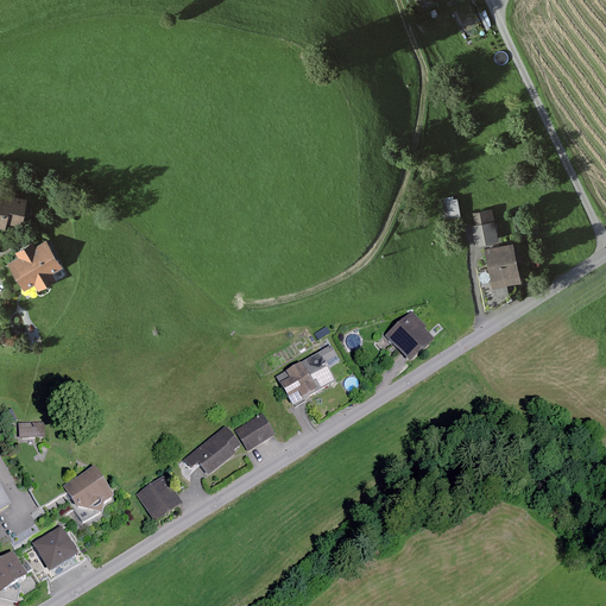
[(24,194),(0,188),(0,223),(4,225),(5,219),(19,221),(24,194)]
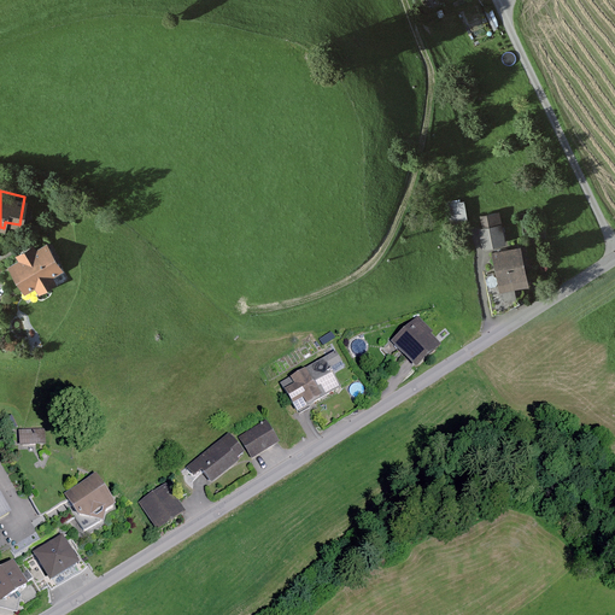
[(461,198),(445,201),(449,221),(464,217),(461,198)]
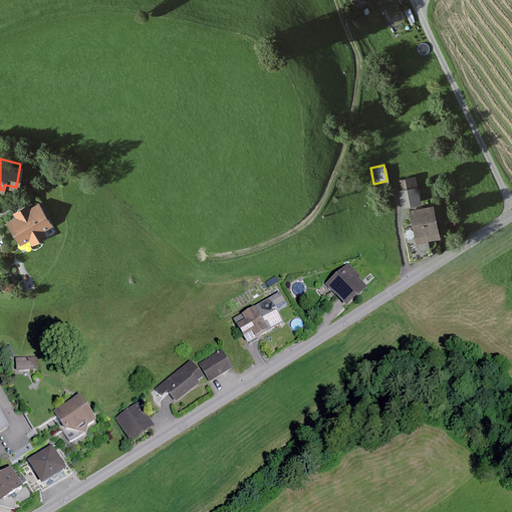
[(415,174),(399,177),(401,187),(397,187),(401,204),(420,200),(415,174)]
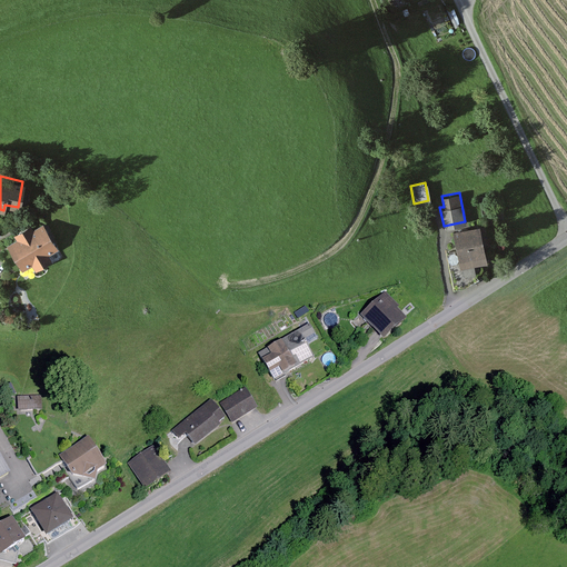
[(58,246),(41,220),(31,226),(29,221),(12,231),(16,236),(6,242),(21,268),(30,262),(33,268),(50,258),(47,252),(58,246)]
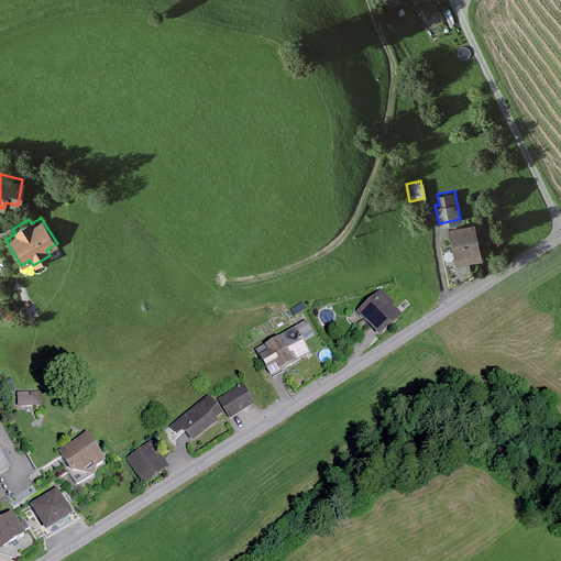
[(473,221),(447,227),(454,263),(481,257),(473,221)]
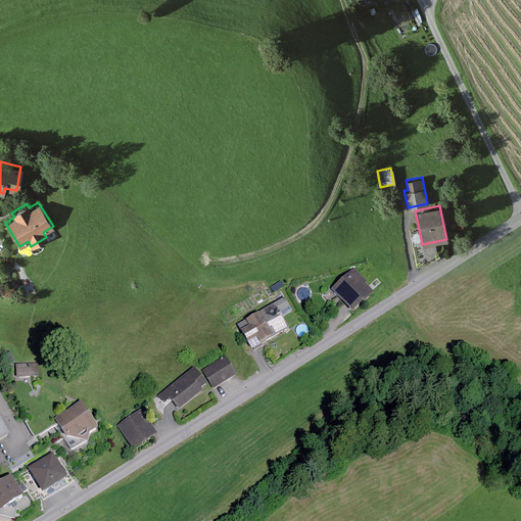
[(366,283),(352,269),(330,289),(351,314),(373,294),(364,285),(366,283)]
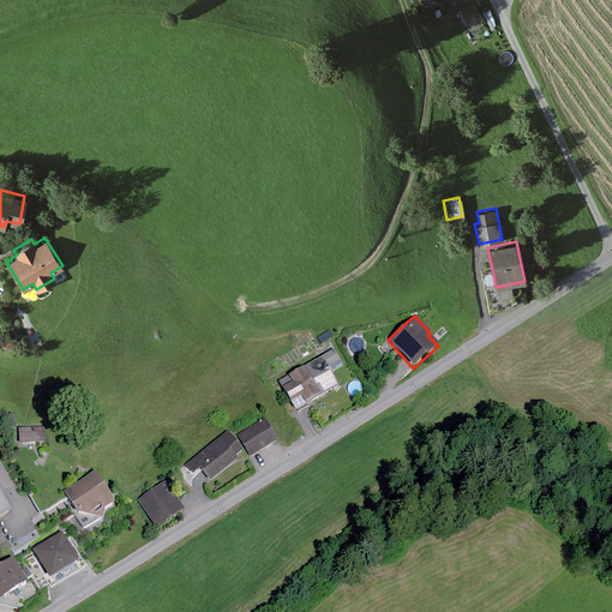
[(329,329),(317,336),(321,342),(333,334),(329,329)]
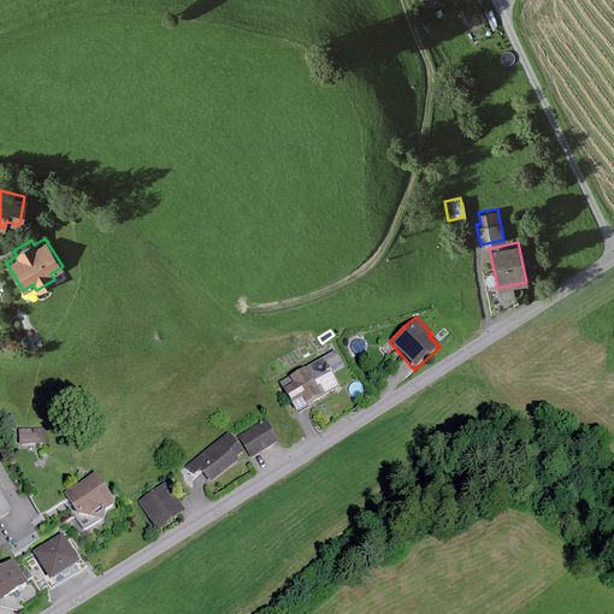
[(343,365),(334,349),(279,381),(296,409),(338,384),(330,372),(343,365)]
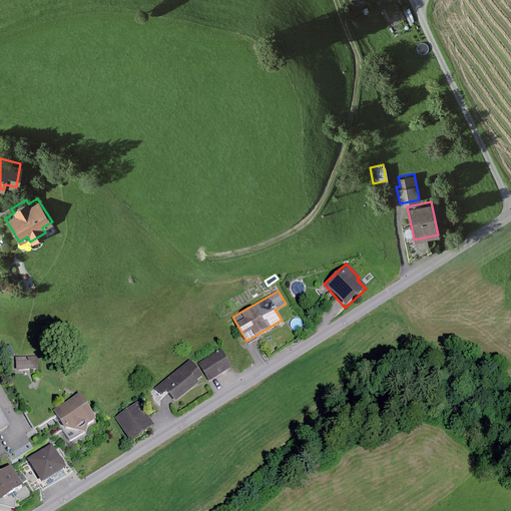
[(219,349),(196,363),(207,382),(230,368),(219,349)]
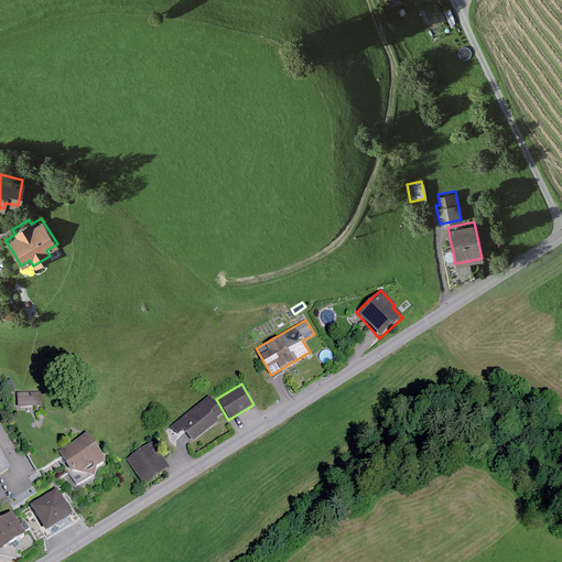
[(40,391),(17,392),(17,406),(40,404),(40,391)]
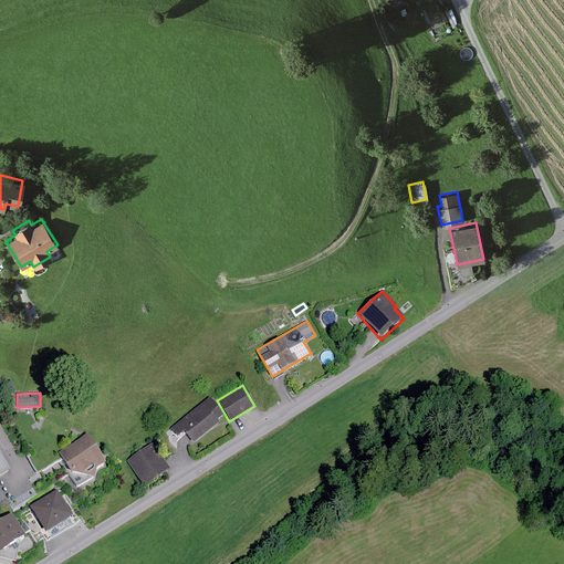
[(222,413),(209,396),(170,427),(177,435),(183,430),(192,442),(218,421),(216,419),(222,413)]
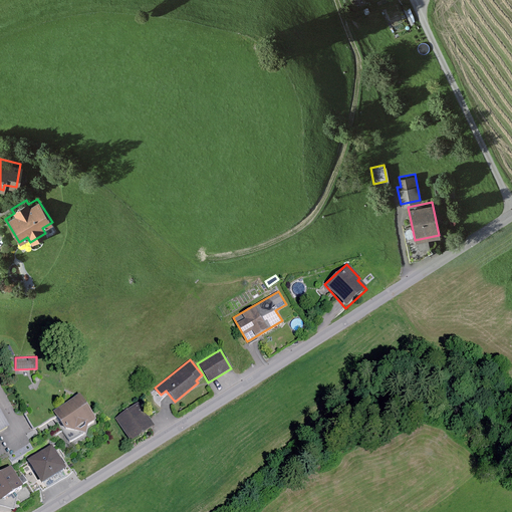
[(95,421),(78,394),(52,409),(68,440),(81,432),(85,433),(87,426),(95,421)]
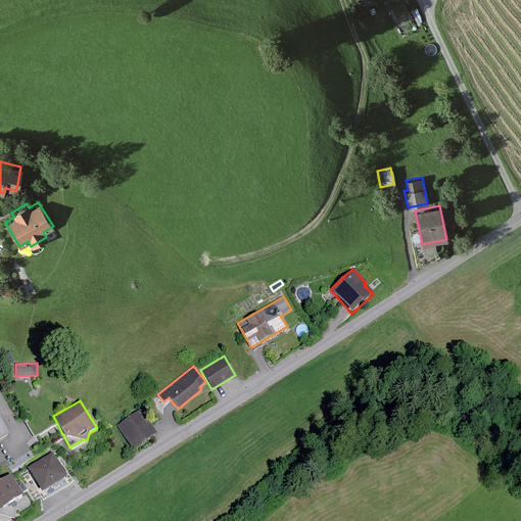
[(155,432),(140,410),(116,425),(132,447),(155,432)]
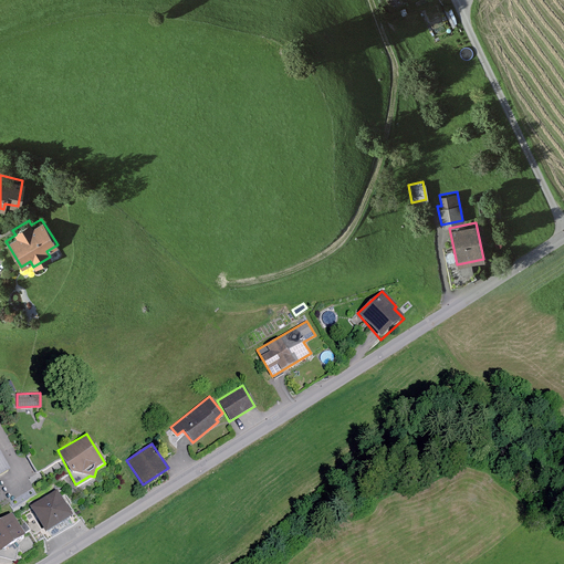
[(71,515),(55,490),(29,505),(44,531),(71,515)]
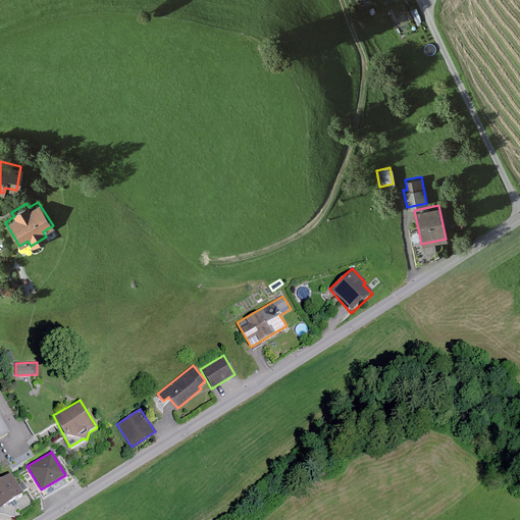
[(22,492),(10,473),(0,478),(0,513),(13,516),(17,502),(14,498),(22,492)]
